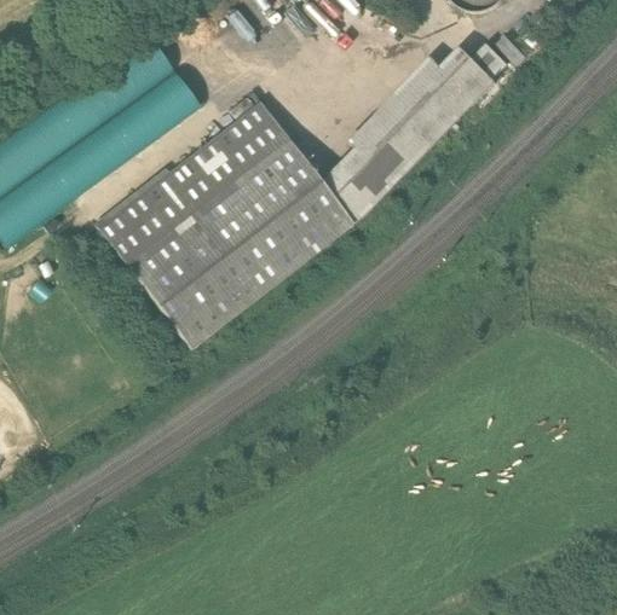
[(453,0),(454,3),(466,10),(480,11),(494,7),(503,0),(453,0)]
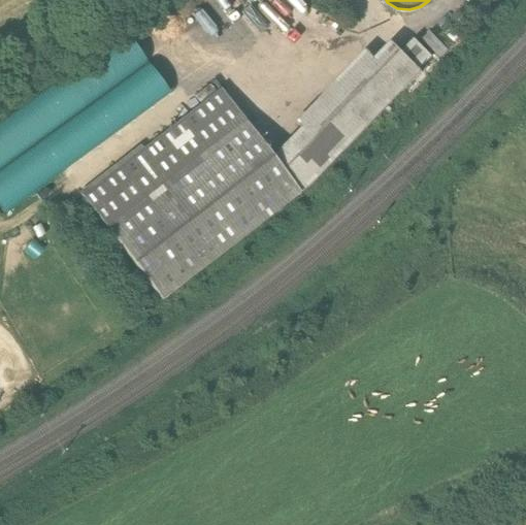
[(273,152),(304,190),(423,70),(421,68),(434,55),(437,58),(449,47),(431,29),(420,40),(417,37),(403,50),(393,39),(376,57),(368,48),(294,122),(300,127),(273,152)]
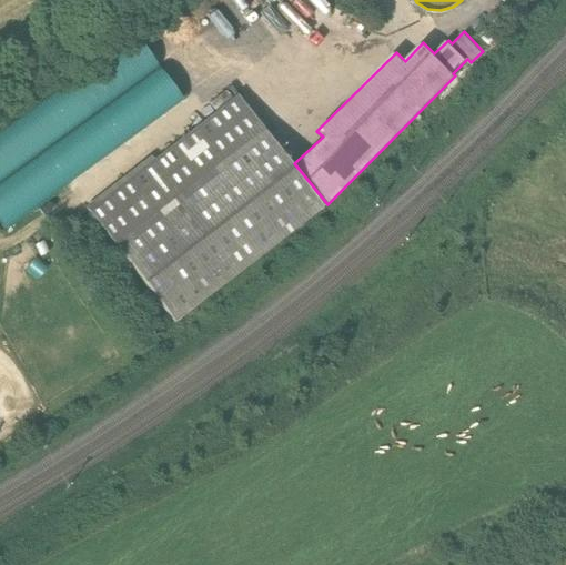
[(123,93),(0,178),(0,218),(4,224),(147,127),(123,93)]
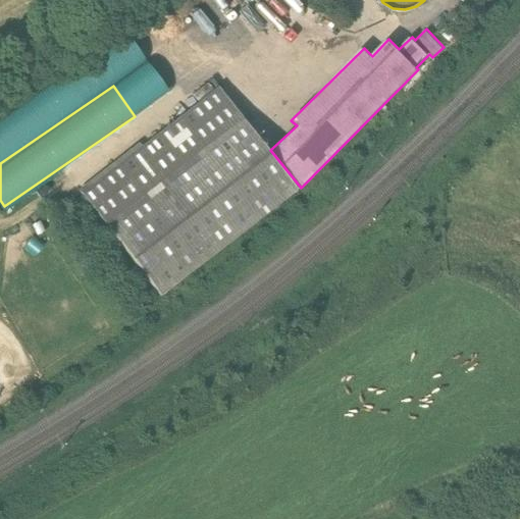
[(270,150),(220,86),(144,144),(141,141),(82,188),(164,294),(301,188),(270,150)]
